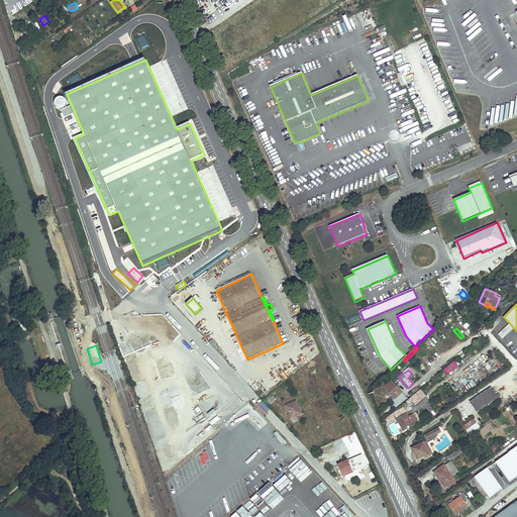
[(200,385),(199,373),(187,374),(188,386),(200,385)]
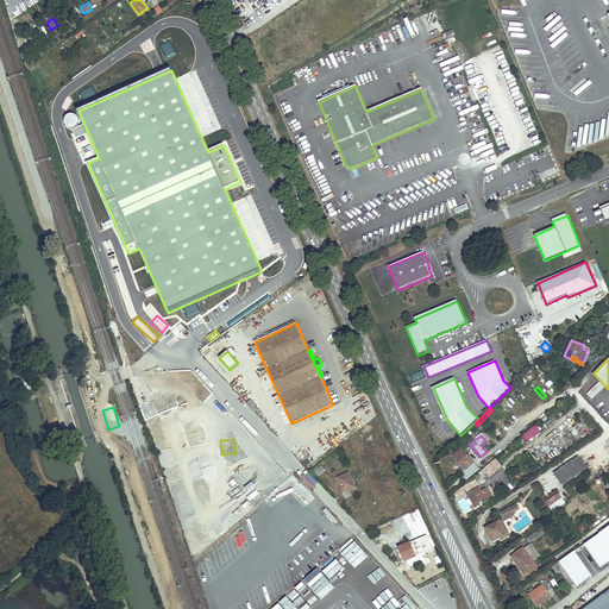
[(465,470),(473,463),(462,449),(452,456),(463,468),(465,470)]
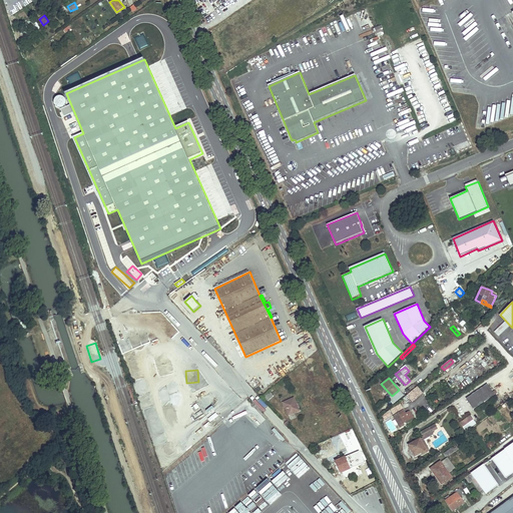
[(466,399),(473,409),(495,395),(492,392),(488,385),(466,399)]
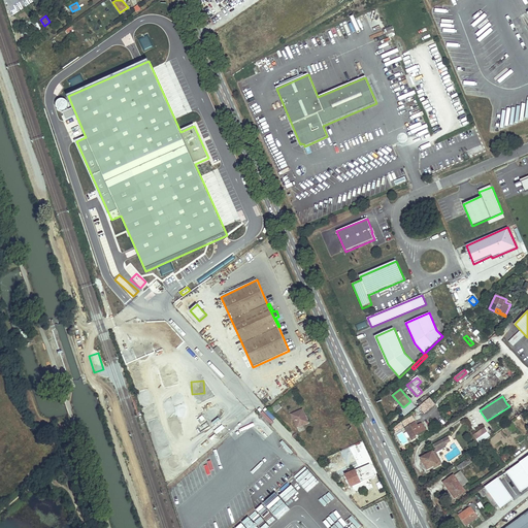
[(404,416),(415,406),(410,401),(403,407),(401,411),(404,416)]
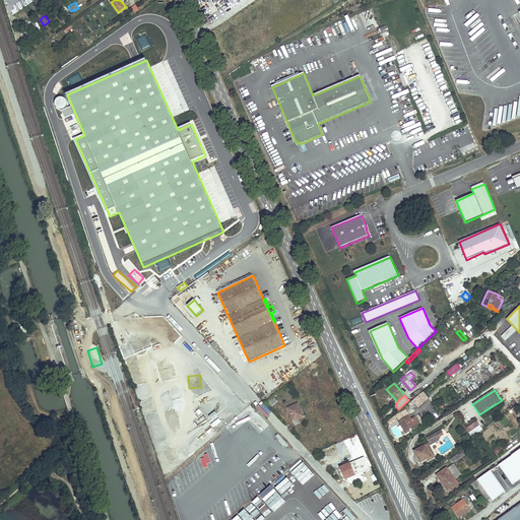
[(271,407),(277,401),(273,396),(266,402),(271,407)]
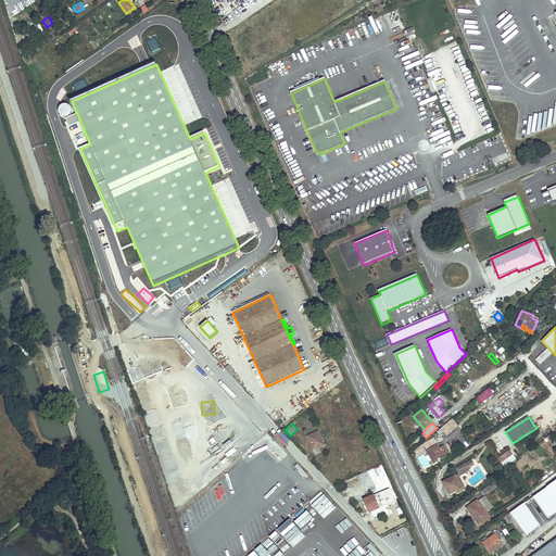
[(323,442),(320,438),(321,438),(318,431),(307,437),(313,450),(321,446),(320,443),(323,442)]
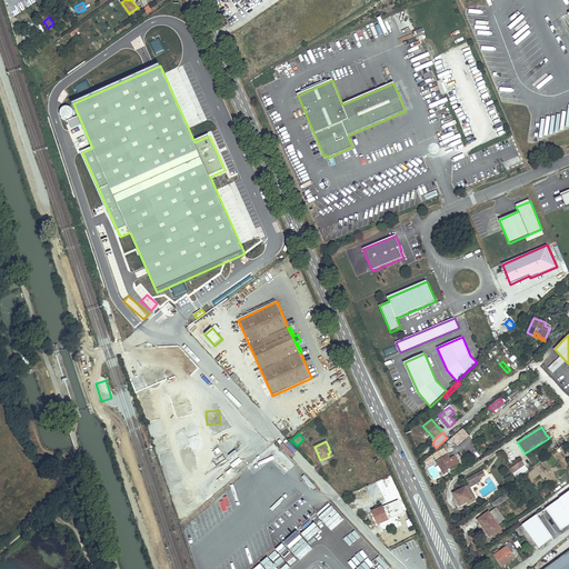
[(509,460),(511,463),(520,457),(518,453),(509,460)]
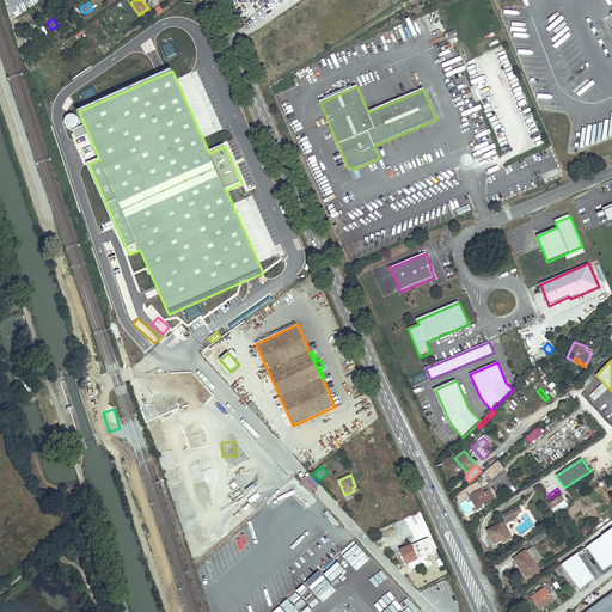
[(489,490),(484,494),(482,490),(470,497),(477,509),(482,507),(481,506),(494,499),(489,490)]
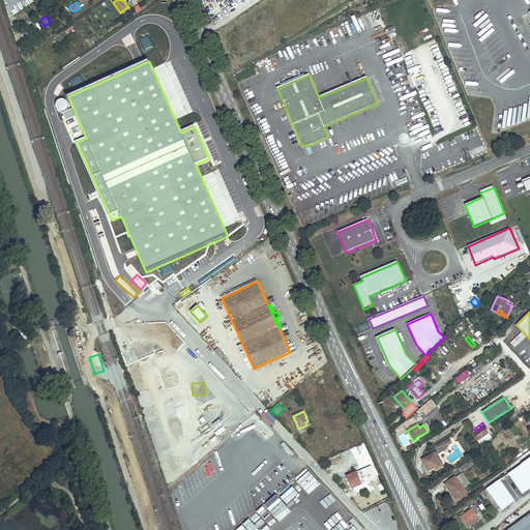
[(481,445),(492,438),(487,430),(475,437),(481,445)]
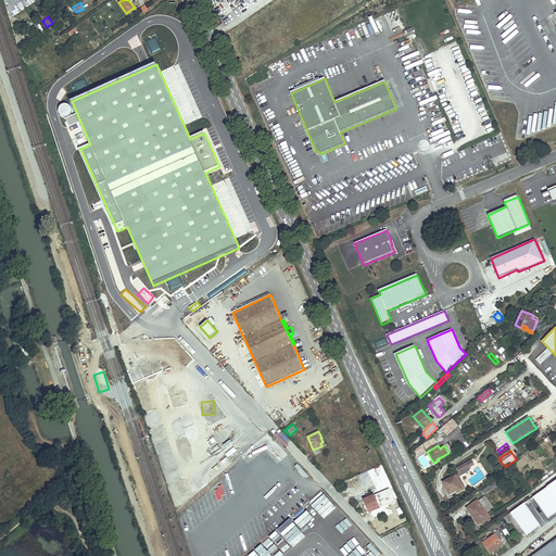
[(458,475),(459,477),(470,470),(469,468),(475,465),(472,459),(456,468),(458,472),(457,474),(458,475)]
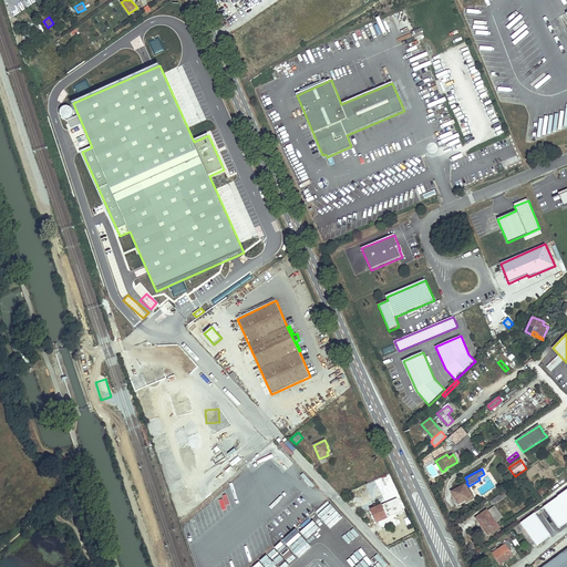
[(467,484),(464,485),(472,500),(475,498),(468,486),(467,484)]
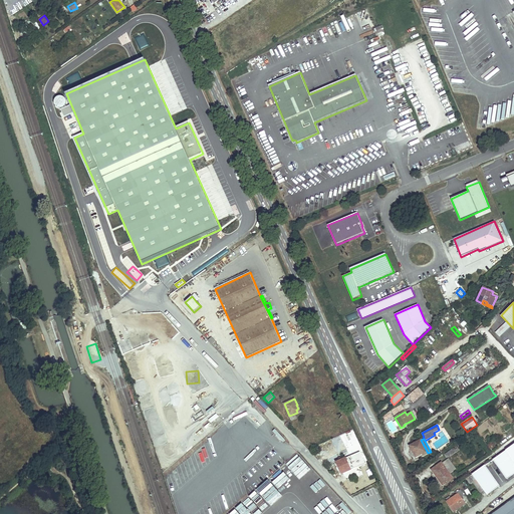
[(332,440),(322,445),(324,449),(328,458),(332,455),(331,453),(337,450),(332,440)]
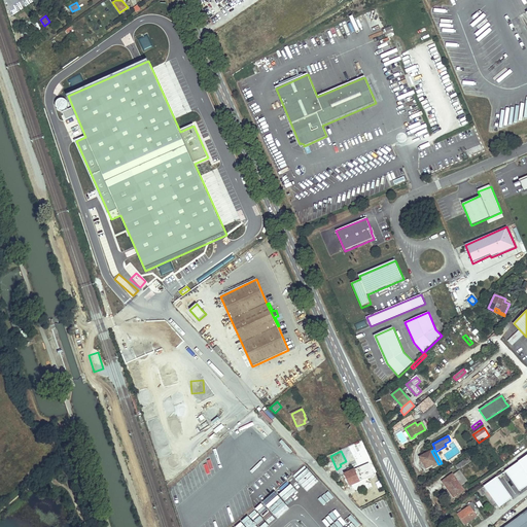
[(431,451),(420,457),(426,468),(433,465),(434,467),(438,464),(431,451)]
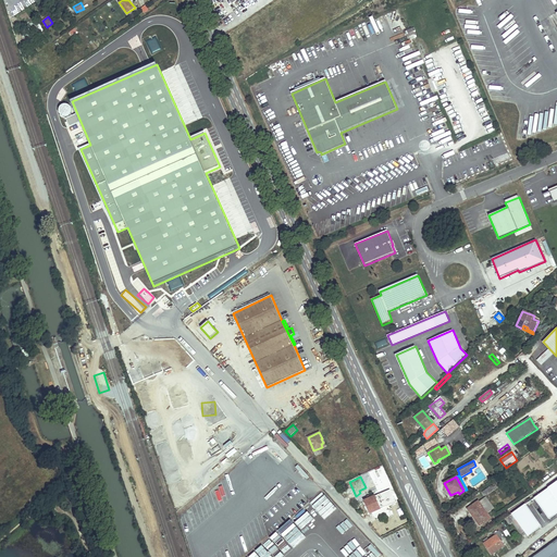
[(485,496),(493,491),(490,487),(482,492),(485,496)]
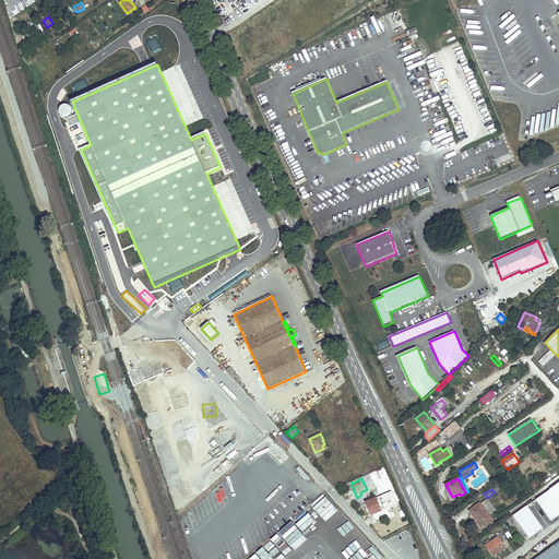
[(397,504),(391,491),(365,502),(371,516),(397,504)]
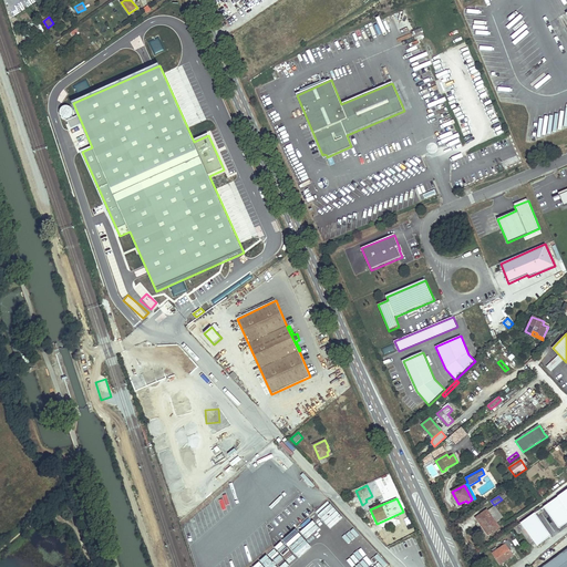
[(296,560),(343,517),(328,501),(275,548),(285,560),(287,563),(294,558),(296,560)]
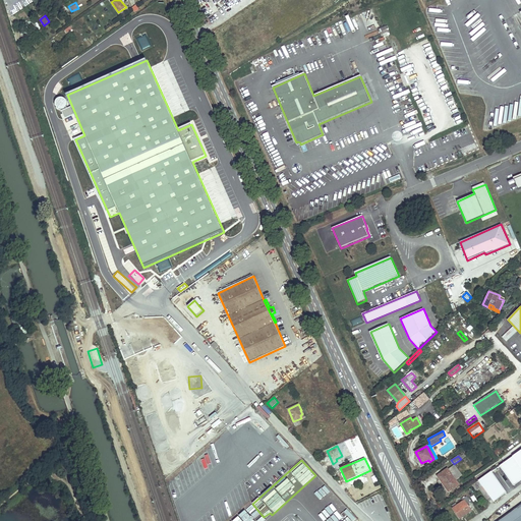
[(454,465),(451,467),(459,478),(462,476),(454,465)]
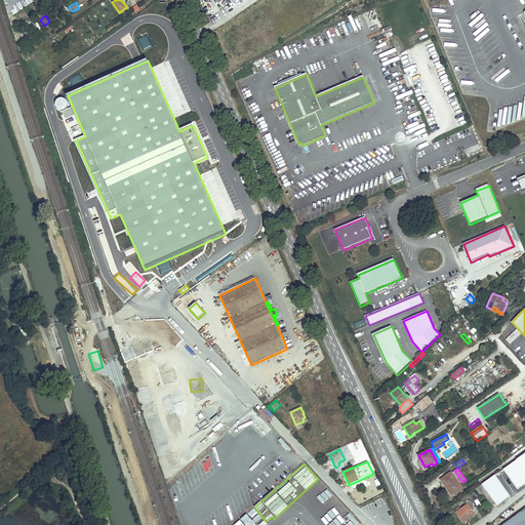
[(459,484),(462,482),(454,471),(451,473),(450,473),(441,480),(444,484),(446,483),(450,489),(449,490),(452,495),(462,488),(459,484)]
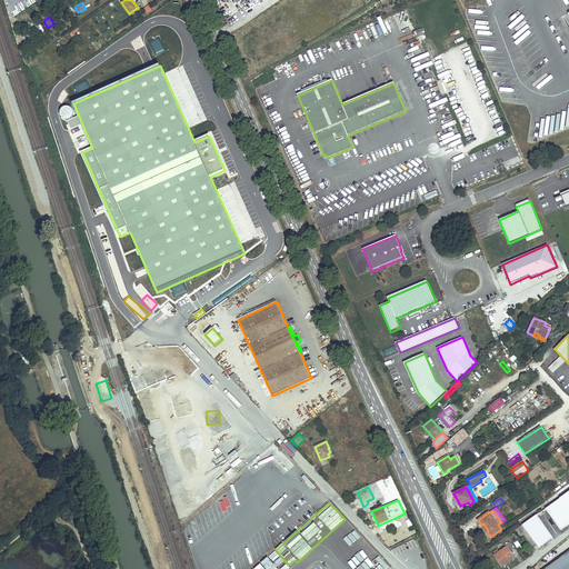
[(522,525),(535,542),(537,545),(548,537),(542,529),(538,523),(540,521),(536,516),(522,525)]
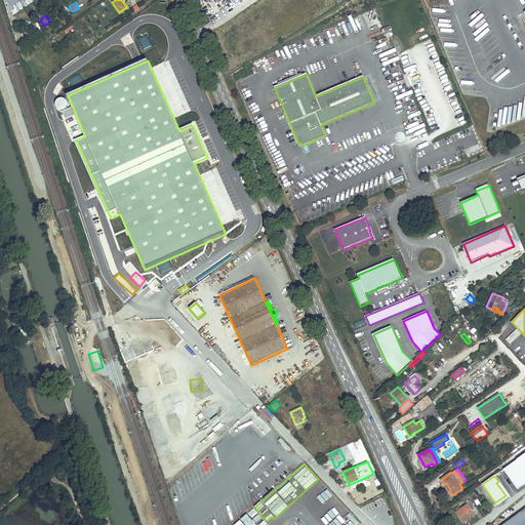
[(322,483),(319,486),(326,493),(328,491),(322,483)]
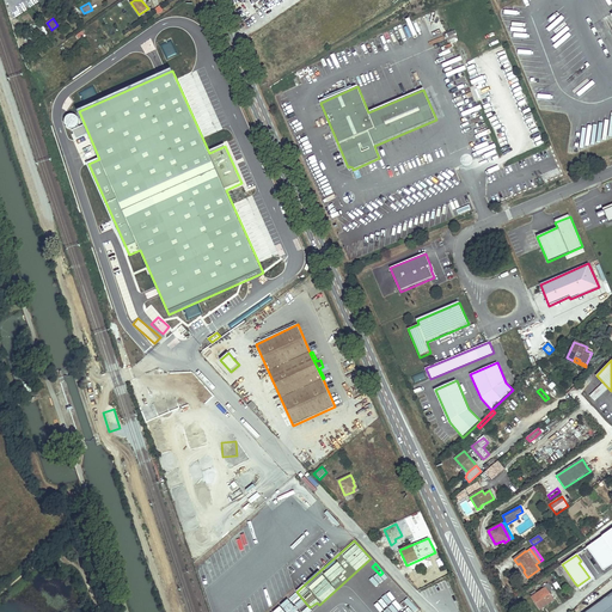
[(571,586),(575,583),(562,564),(558,568),(563,574),(571,586)]
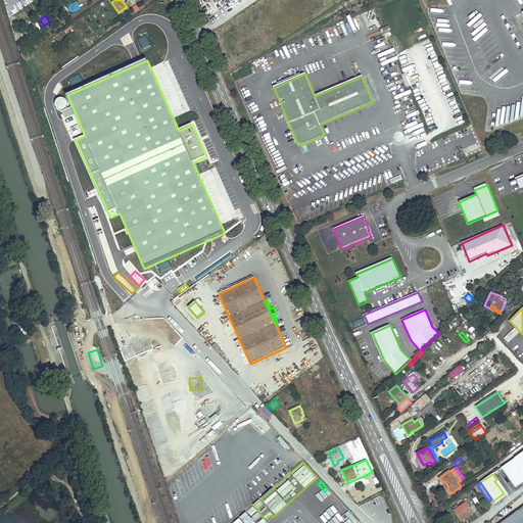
[(327,489),(325,492),(332,498),(334,496),(327,489)]
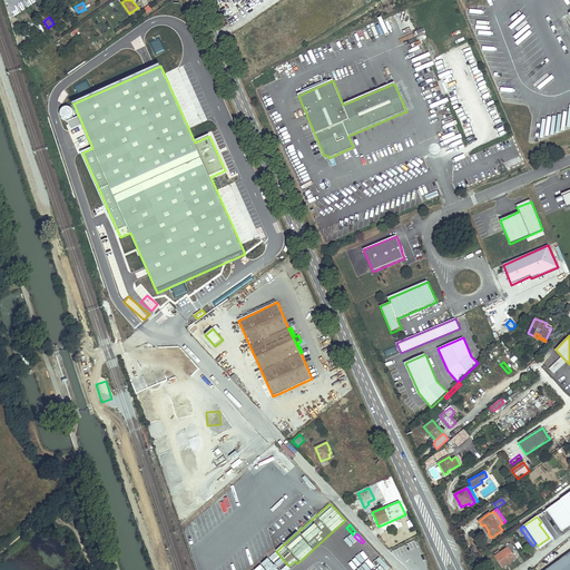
[(508,548),(495,557),(499,561),(501,560),(504,567),(516,559),(511,552),(516,550),(510,543),(507,546),(508,548)]
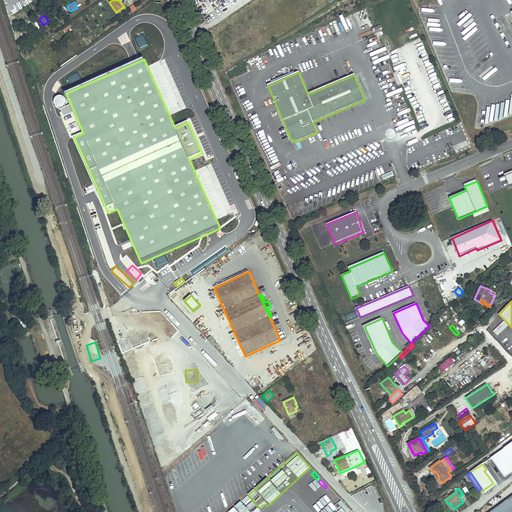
[(315,491),(305,500),(313,509),(318,504),(319,505),(324,501),(315,491)]
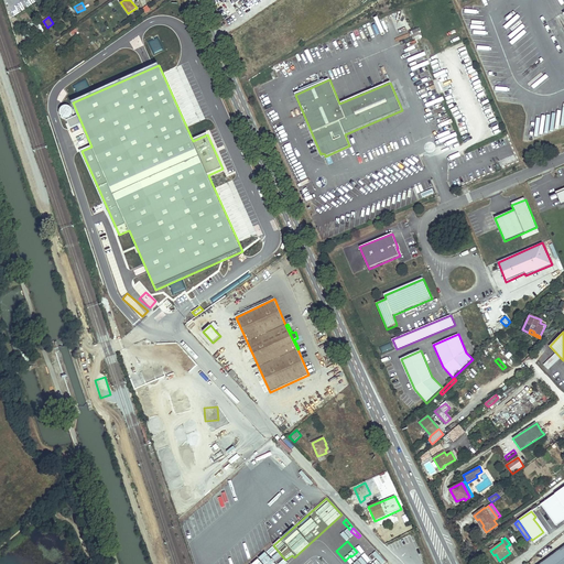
[(563,563),(563,546),(540,563),(563,563)]
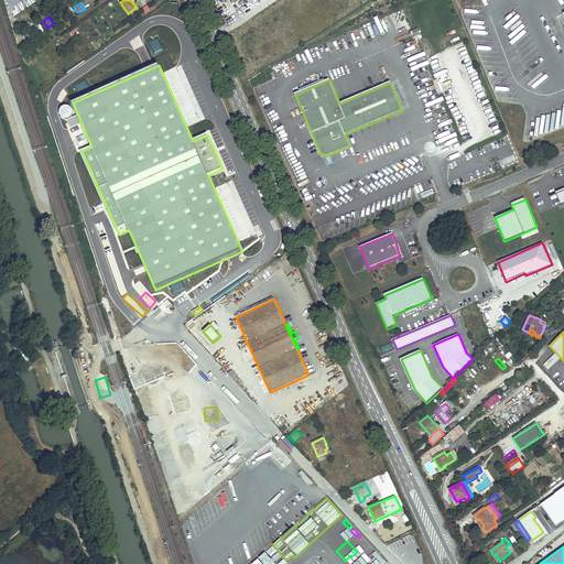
[(377,554),(367,563),(379,563),(383,560),(377,554)]
